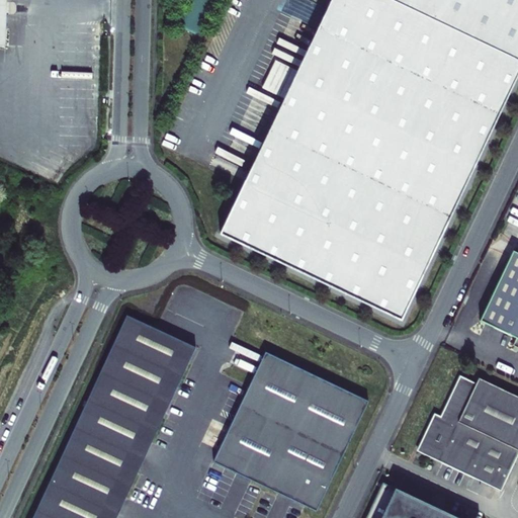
[(192,0),(186,29),(202,32),(208,0),(192,0)]
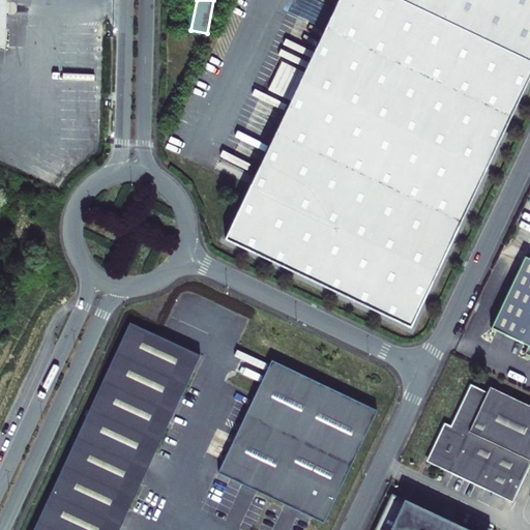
[(529,74),(529,0),(340,0),(227,239),(410,326),(529,74)]
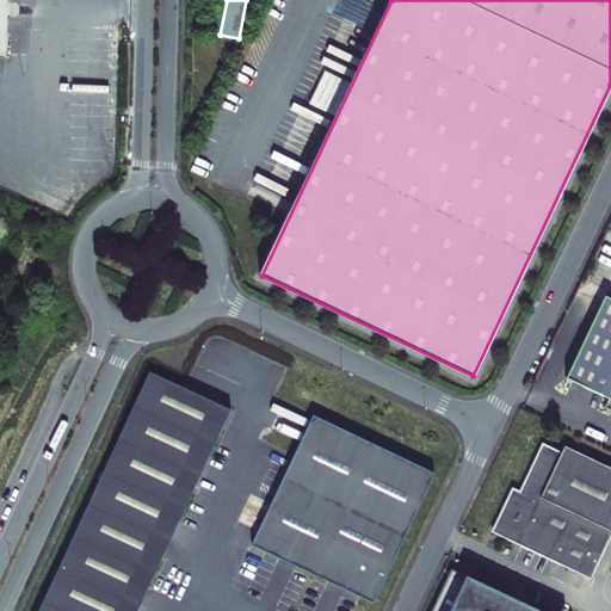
[(610,297),(605,295),(565,380),(605,400),(600,408),(610,413),(610,297)]
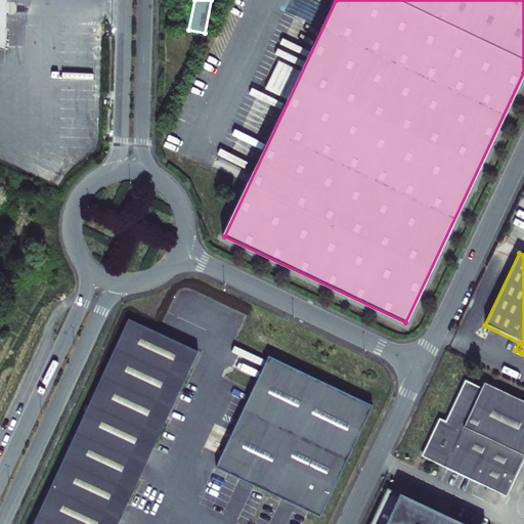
[(130,317),(31,523),(117,523),(200,349),(130,317)]
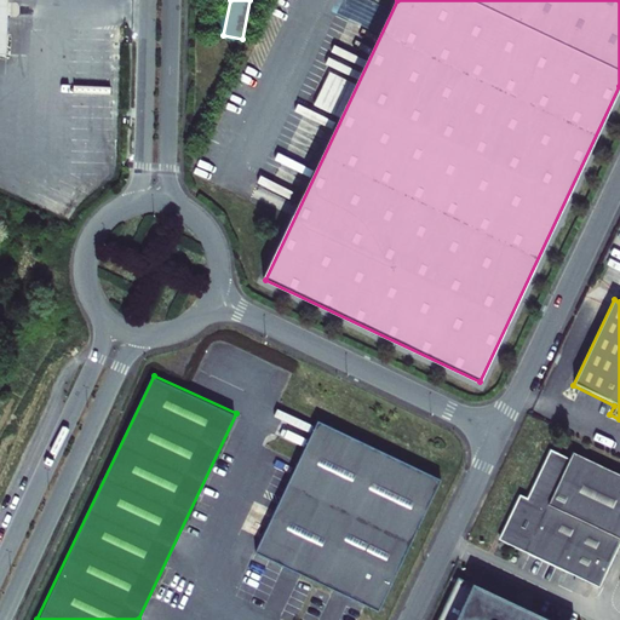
[(256,549),(379,608),(441,476),(319,418),(256,549)]
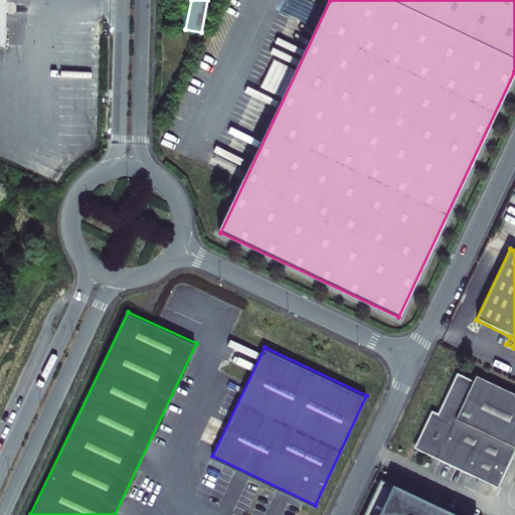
[(497,489),(514,450),(514,394),(477,376),(474,383),(458,375),(438,416),(433,414),(415,451),(497,489)]
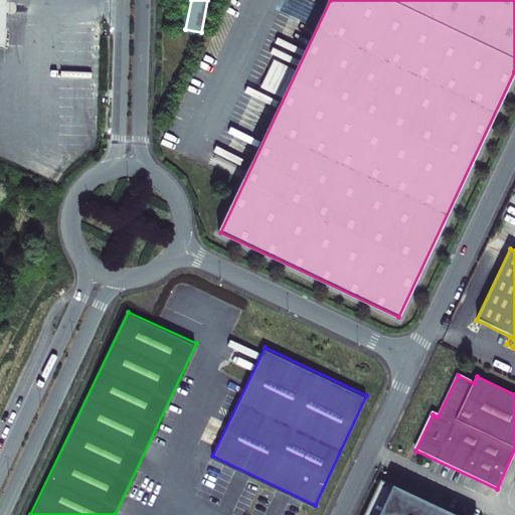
[(453,514),(381,480),(363,514),(453,514)]
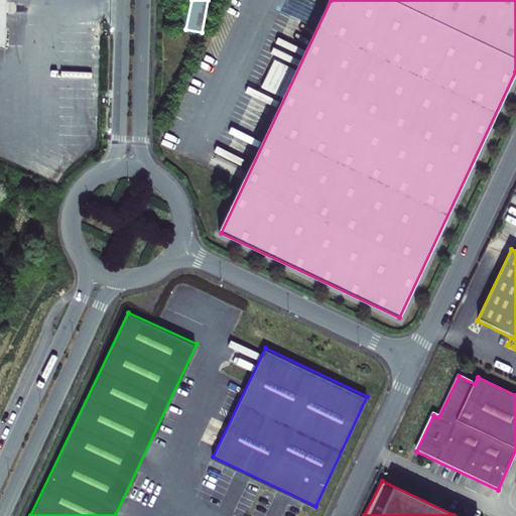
All buildings are outlined.
